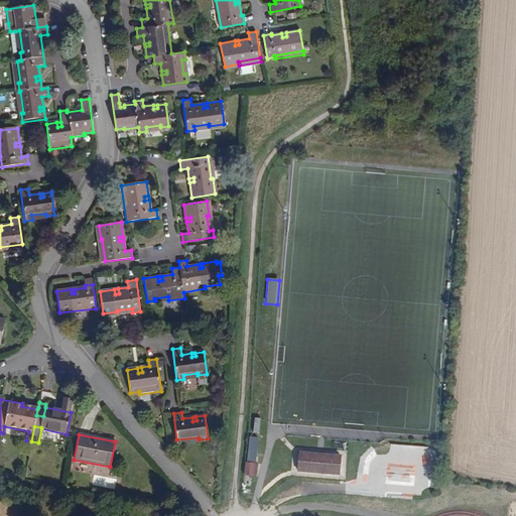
[(249,436),(248,461),(257,461),(258,437),(249,436)]
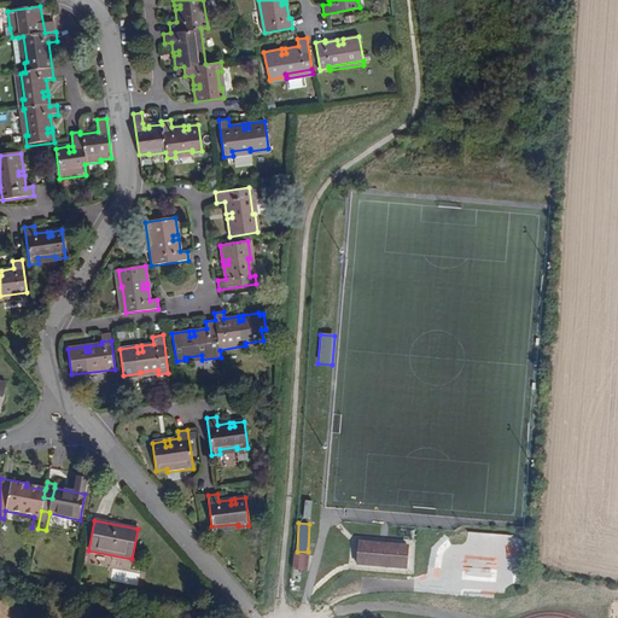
[(406,561),(407,547),(396,546),(396,544),(386,543),(386,544),(375,543),(377,542),(368,542),(368,543),(356,542),(355,555),(406,561)]
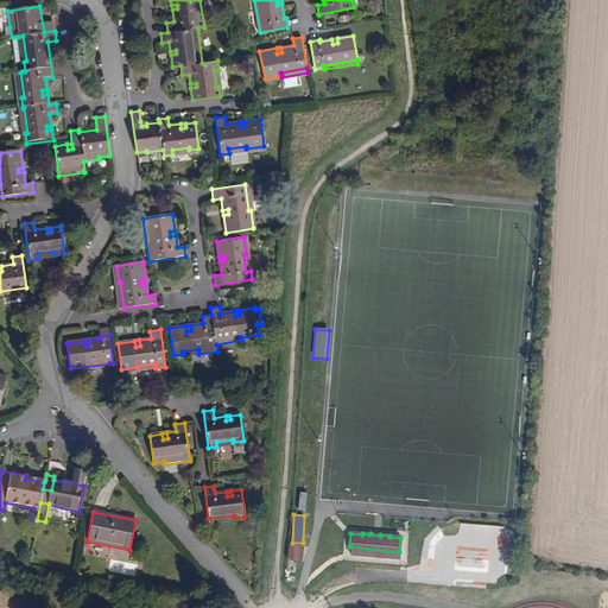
[(287,561),(302,563),(304,546),(290,544),(287,561)]
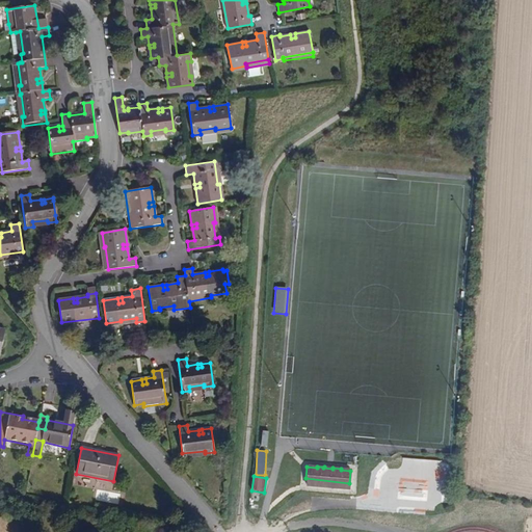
All buildings are outlined.
